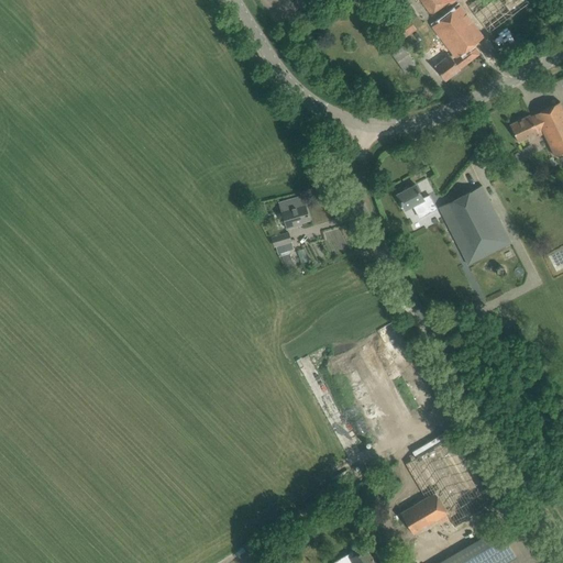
[(420,0),(432,17),(455,0),(420,0)]
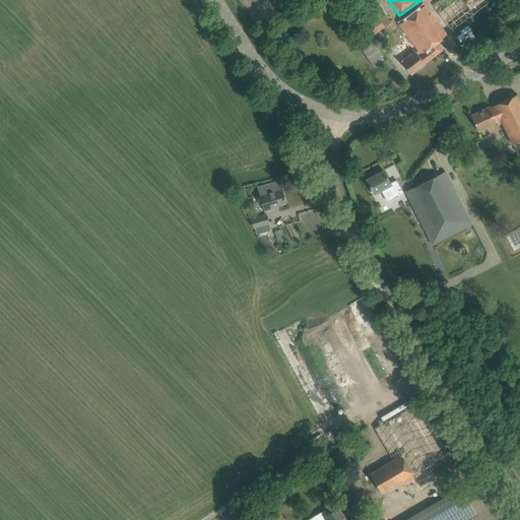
[(489,3),(485,0),(439,0),(429,8),(426,3),(399,22),(419,50),(417,52),(415,49),(408,54),(405,50),(398,55),(402,61),(401,61),(411,74),(426,64),(425,63),(443,50),(437,42),(489,3)]
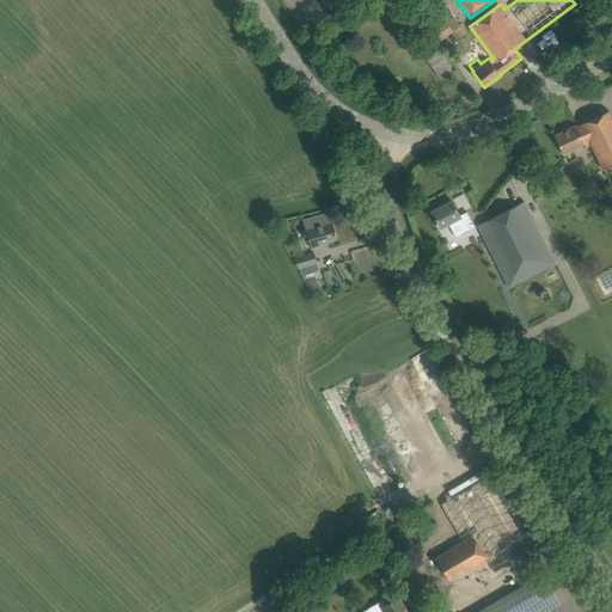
[(453,31),(445,20),(433,29),(442,41),(453,31)]
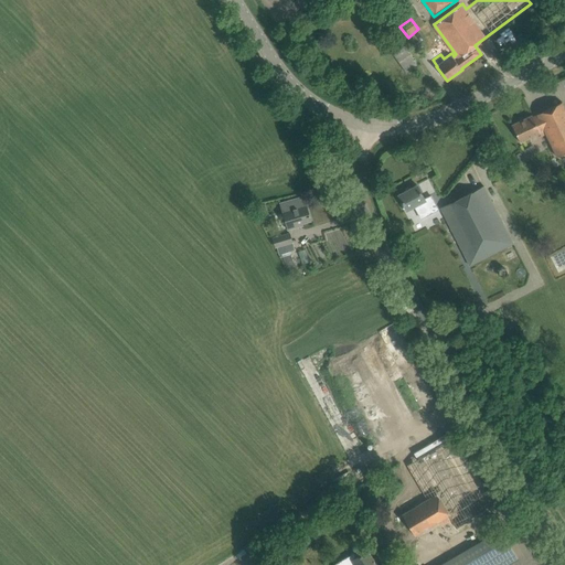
[(564,155),(564,108),(562,102),(536,114),(536,115),(533,117),(532,115),(512,125),(521,144),(541,134),(543,137),(546,135),(558,159),(564,155)]
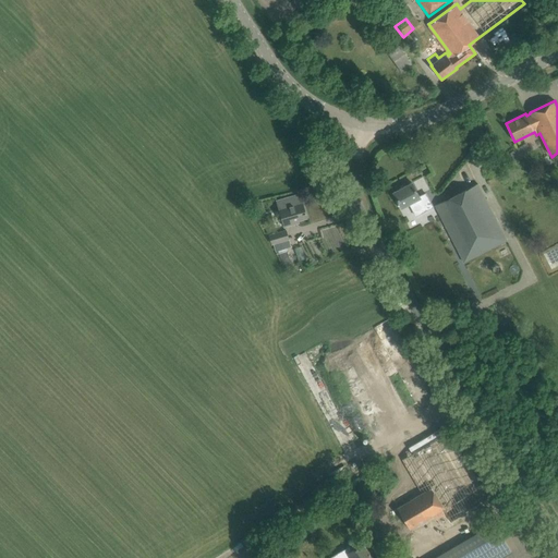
[(526,143),(510,153),(516,161),(532,152),(526,143)]
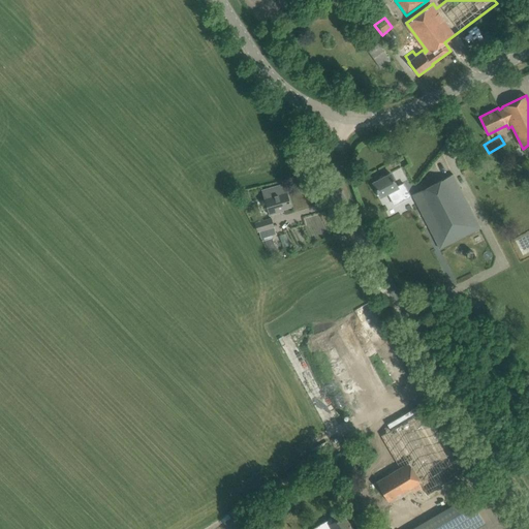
[(398,187),(391,174),(373,182),(381,196),(387,192),(394,205),(402,199),(396,188),(398,187)]
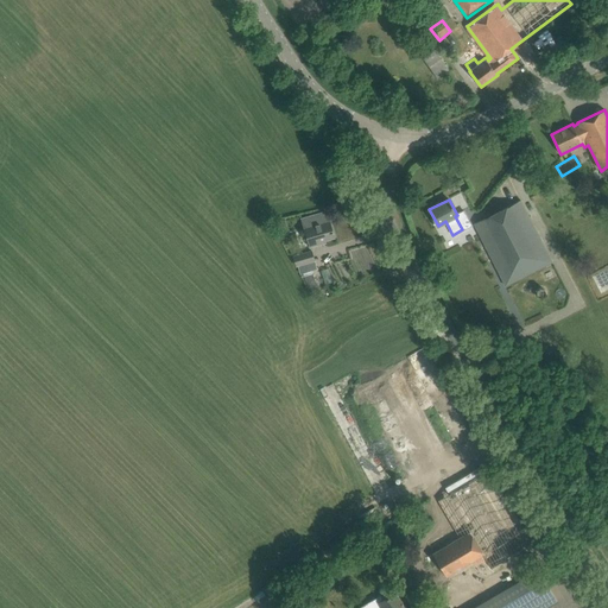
[(552,263),(521,200),(474,223),(506,285),(552,263)]
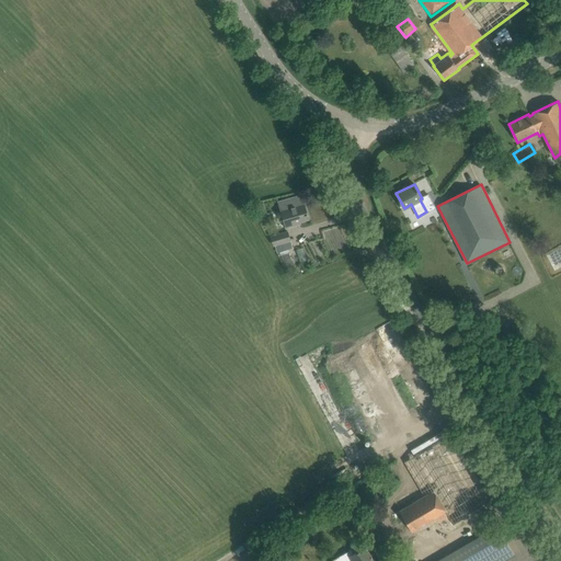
[(309,219),(305,203),(301,194),(278,201),(281,209),(286,228),(301,224),(300,222),(309,219)]
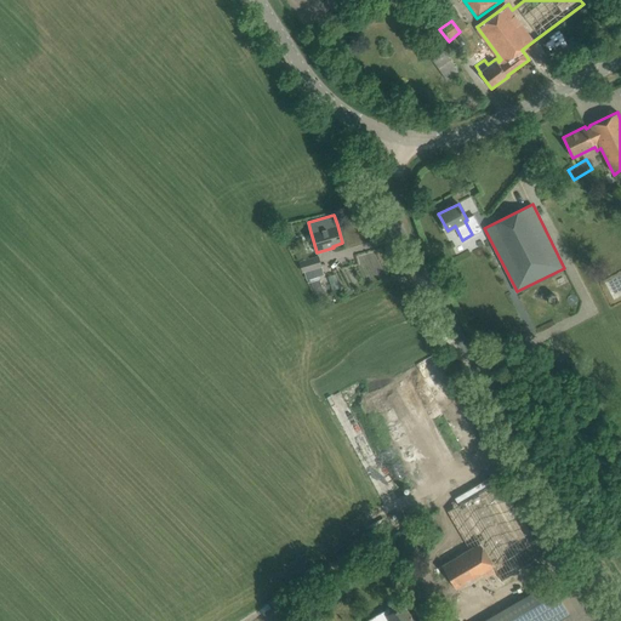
[(292,233),(289,224),(281,228),(285,237),(292,233)]
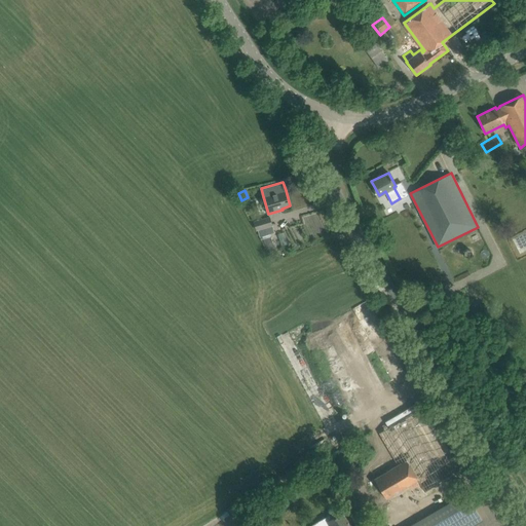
[(259,229),(261,236),(274,232),(272,225),(270,217),(255,221),(257,230),(259,229)]
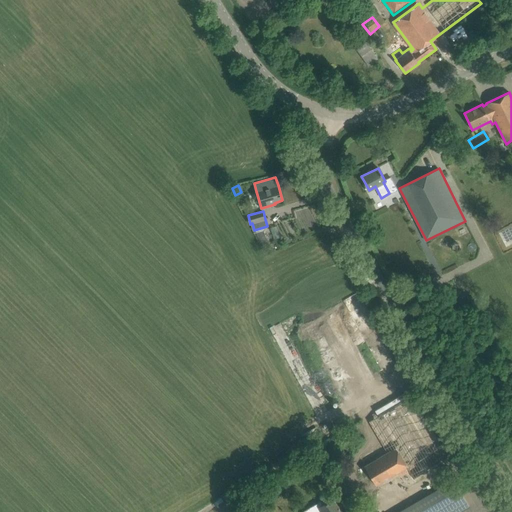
[(352,294),(337,298),(340,307),(354,303),(352,294)]
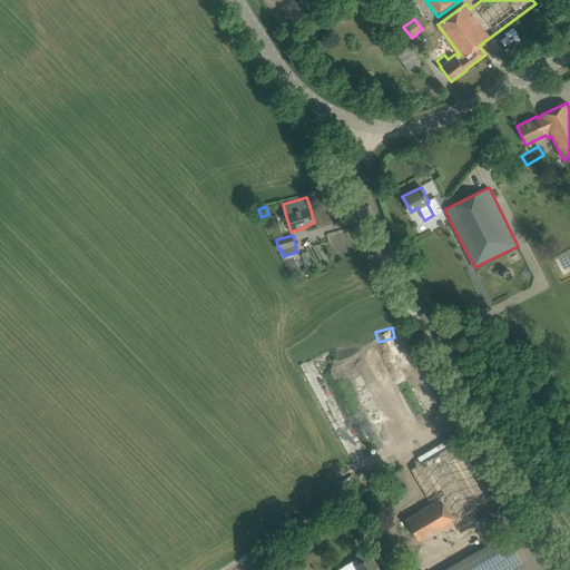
[(367,400),(359,384),(346,390),(355,406),(367,400)]
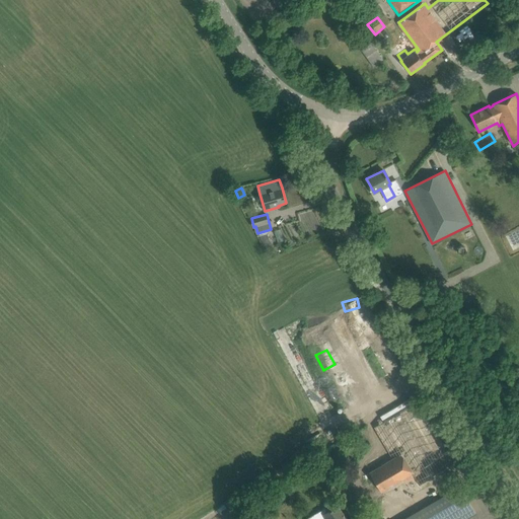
[(380,359),(374,363),(380,374),(387,370),(380,359)]
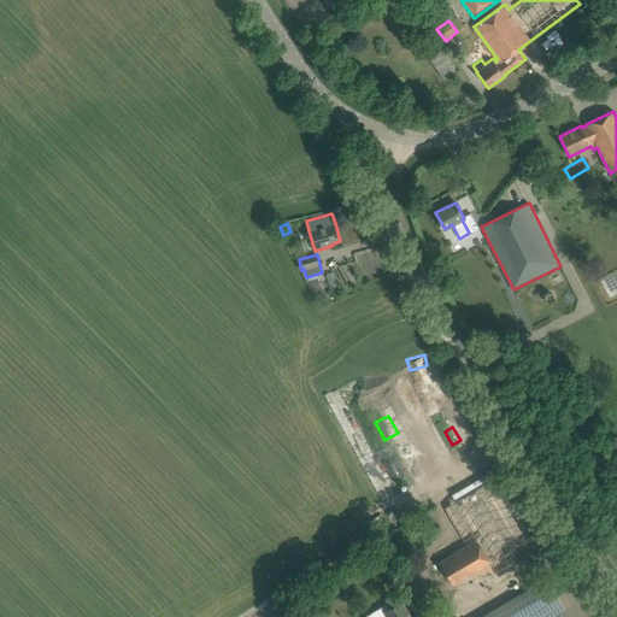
[(468,546),(440,562),(453,585),(469,575),(491,563),(498,576),(541,552),(497,477),(494,479),(491,472),(462,489),(451,495),(456,503),(445,509),(468,546)]
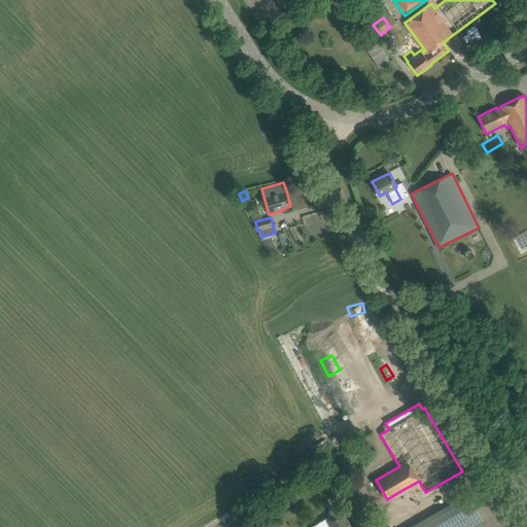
[(325,410),(313,415),(318,428),(330,423),(325,410)]
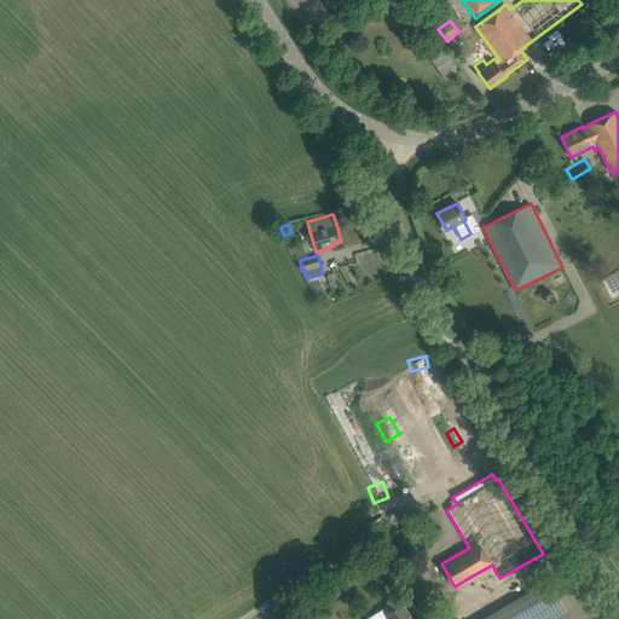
[(554,618),(567,612),(549,582),(484,618),(554,618)]
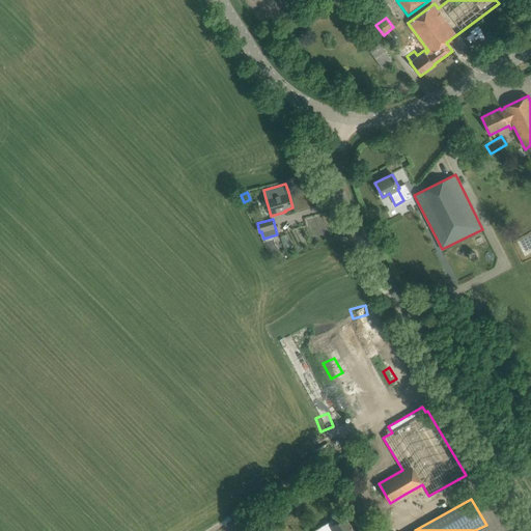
[(333,520),(314,530),(332,530),(334,530),(333,530),(354,530),(345,516),(335,523),(333,520)]
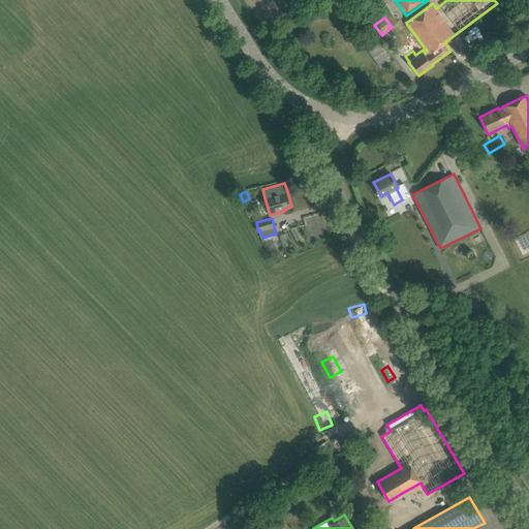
All buildings are outlined.
